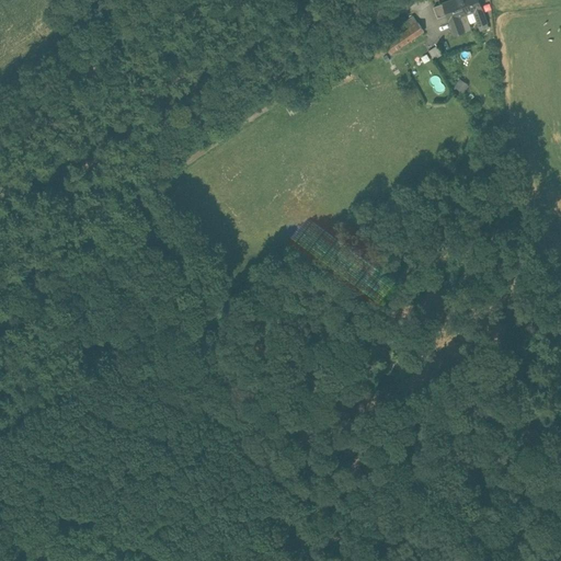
[(460,0),(450,0),(443,3),(444,3),(434,7),(438,18),(447,14),(449,20),(455,34),(471,29),(466,14),(460,0)]
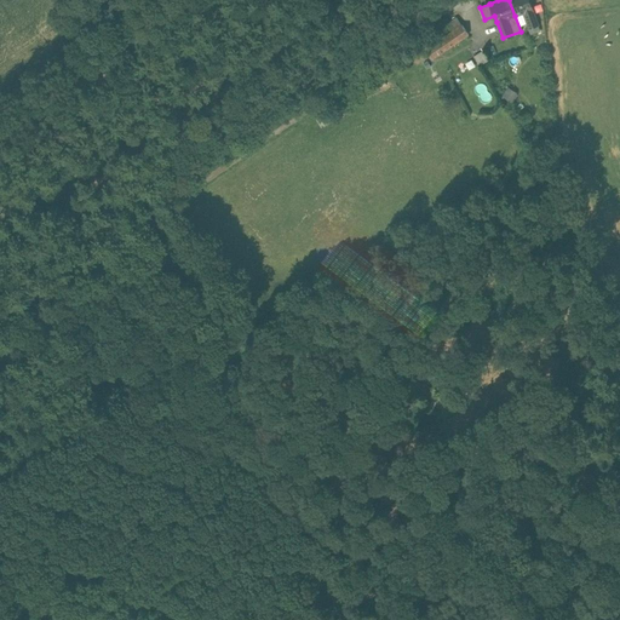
[(529,0),(509,0),(515,16),(523,12),(533,9),(529,0)]
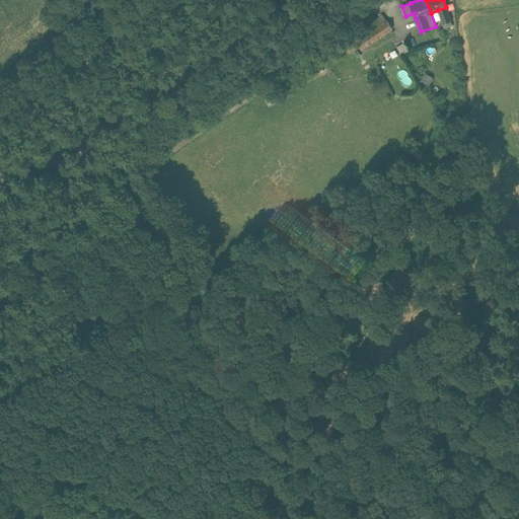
[(446,7),(438,10),(444,27),(452,24),(450,21),(451,20),(446,7)]
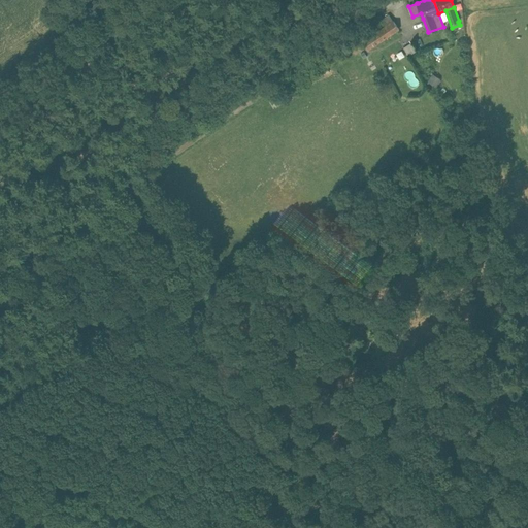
[(389,14),(381,20),(386,27),(394,21),(389,14)]
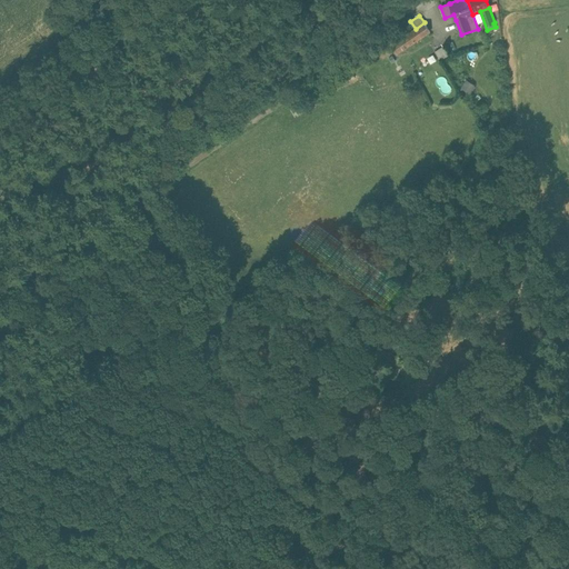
[(416,29),(391,45),(397,53),(413,42),(430,31),(425,22),(416,29)]
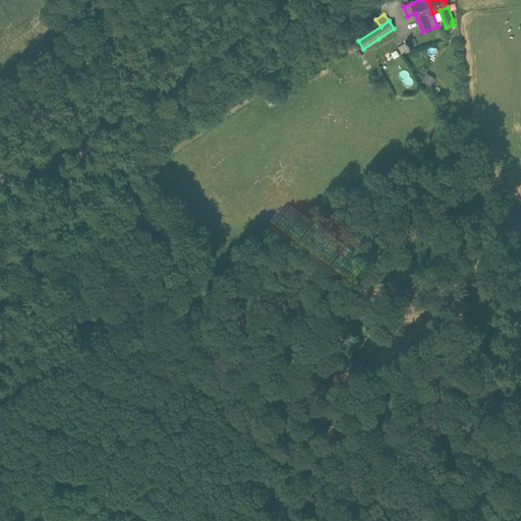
[(394,29),(379,39),(381,43),(397,33),(394,29)]
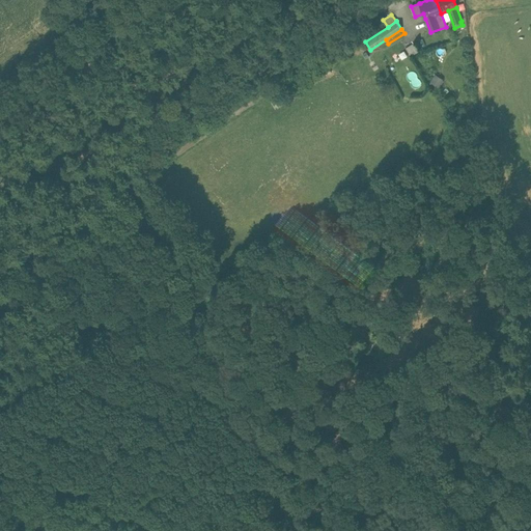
[(370,50),(365,42),(357,47),(362,56),(370,50)]
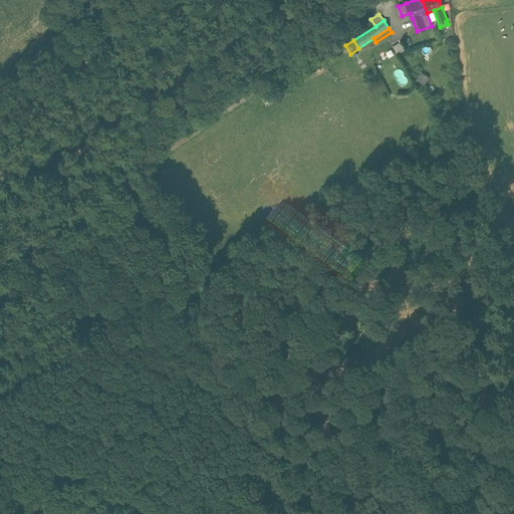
[(401,42),(393,46),(398,54),(405,49),(401,42)]
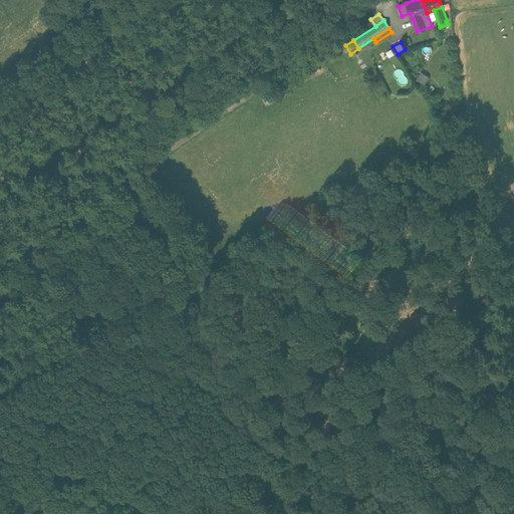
[(316,62),(306,69),(310,76),(321,69),(316,62)]
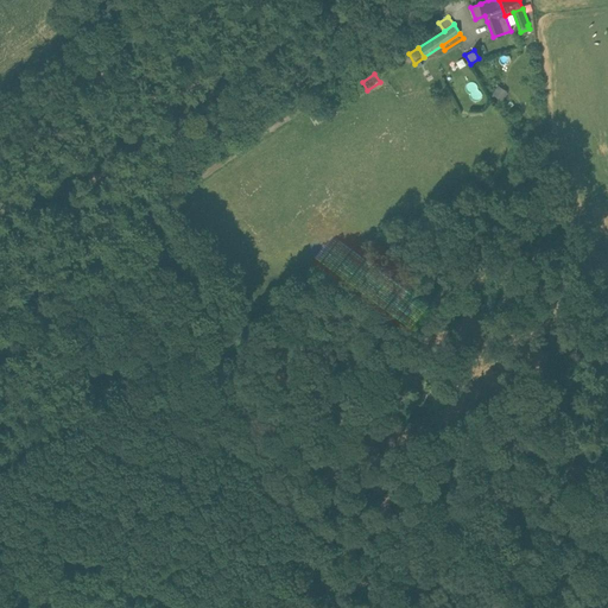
[(493,94),(501,99),(507,90),(499,84),(493,94)]
